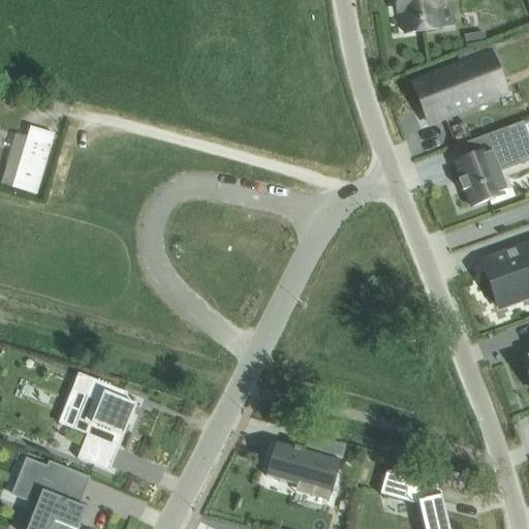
[(405,34),(439,29),(436,7),(444,5),(443,0),(395,0),(397,12),(402,11),(405,34)]
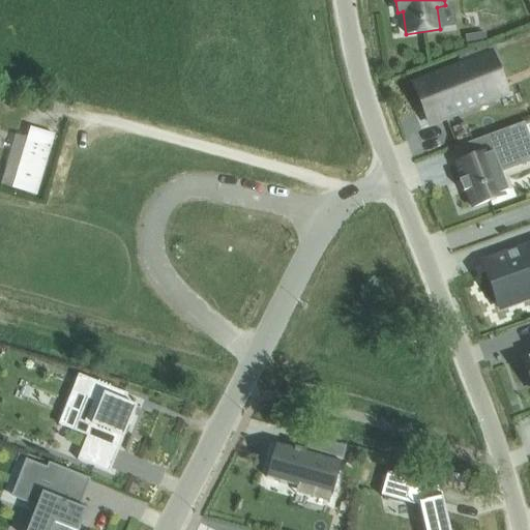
[(506,93),(499,74),(491,54),(414,85),(429,124),(506,93)]
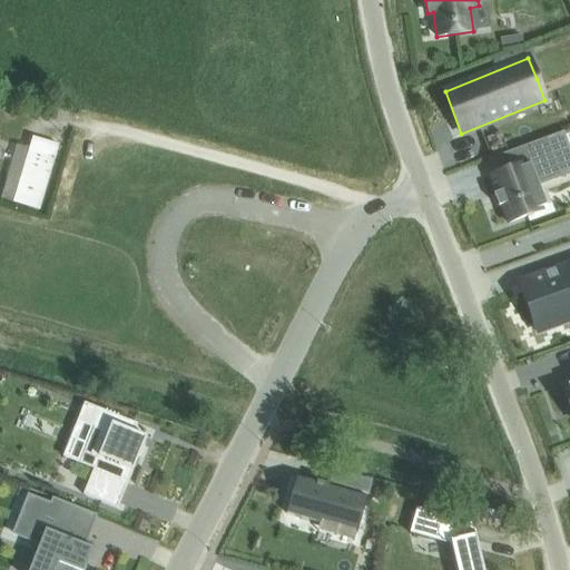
[(501,205),(498,206),(498,207),(501,206),(508,224),(547,208),(546,205),(544,205),(537,184),(560,176),(552,158),(553,157),(547,138),(499,156),(504,172),(490,176),(497,194),(493,195),(494,196),(498,195),(501,205)]
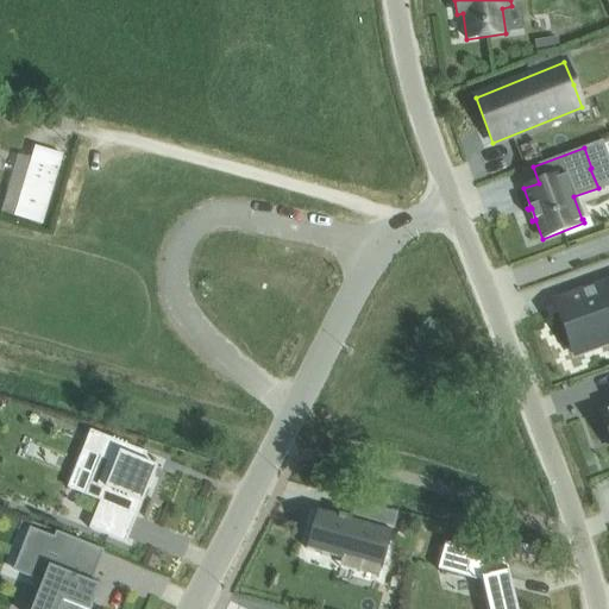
[(470,159),(477,181),(523,165),(520,156),(494,165),(490,152),(470,159)]
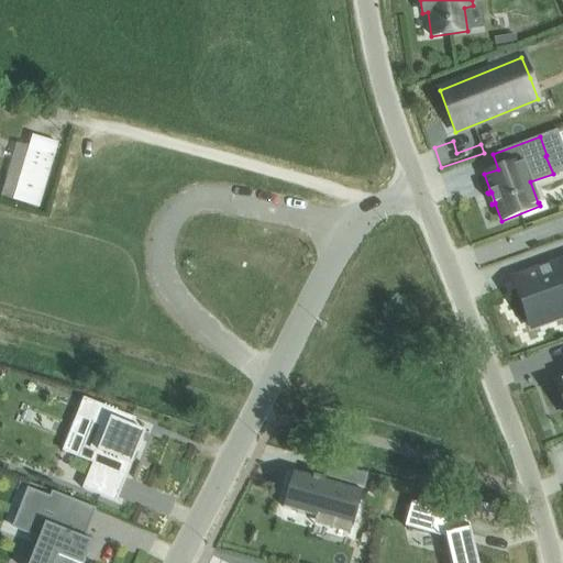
[(29,146),(12,200),(39,208),(54,154),(29,146)]
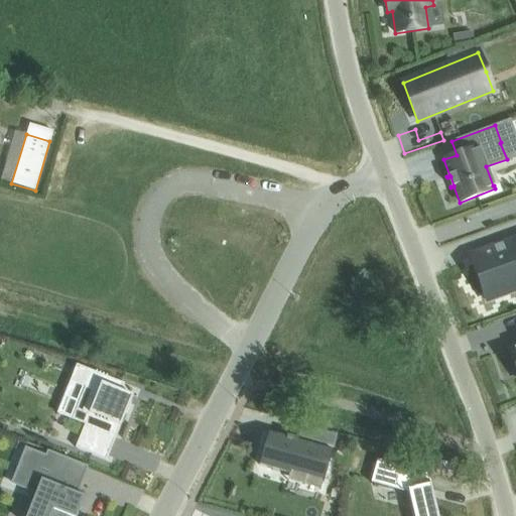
[(67,196),(71,181),(59,178),(55,192),(67,196)]
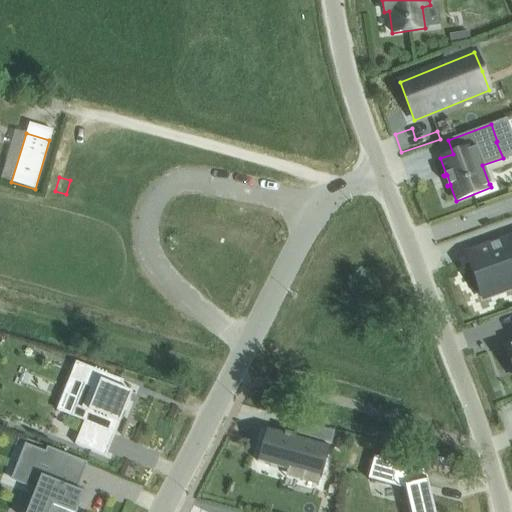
[(511,236),(466,253),(472,270),(474,274),(473,274),(483,300),(511,288),(511,236)]
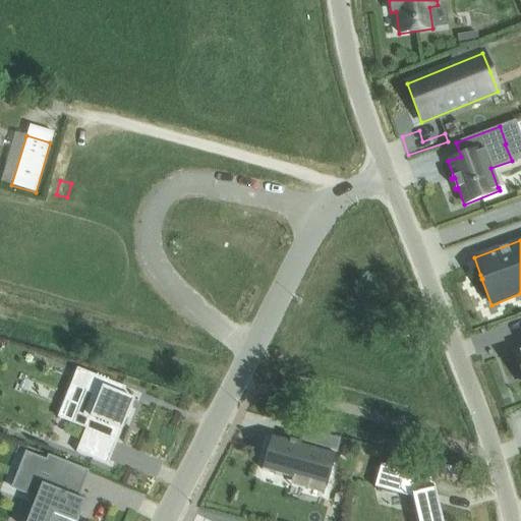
[(77,368),(70,386),(85,392),(72,423),(85,429),(81,440),(76,452),(108,465),(109,461),(108,460),(120,430),(121,430),(123,426),(130,409),(131,409),(132,408),(130,407),(133,400),(122,395),(123,393),(125,388),(77,368)]
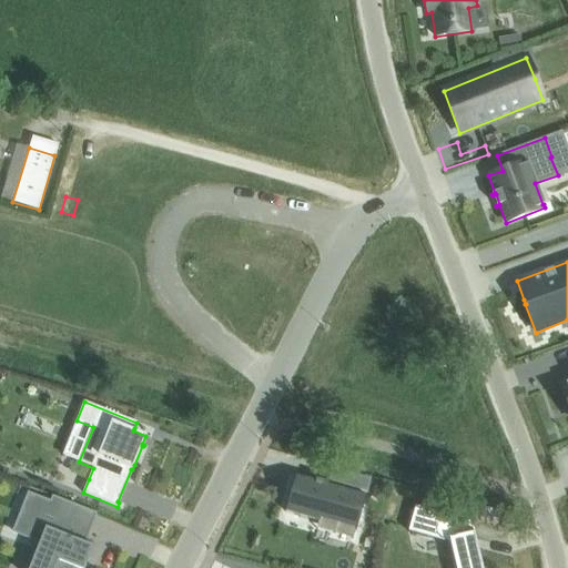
[(295,476),(285,513),(355,533),(366,496),(324,484),(325,483),(316,479),(315,482),(295,476)]
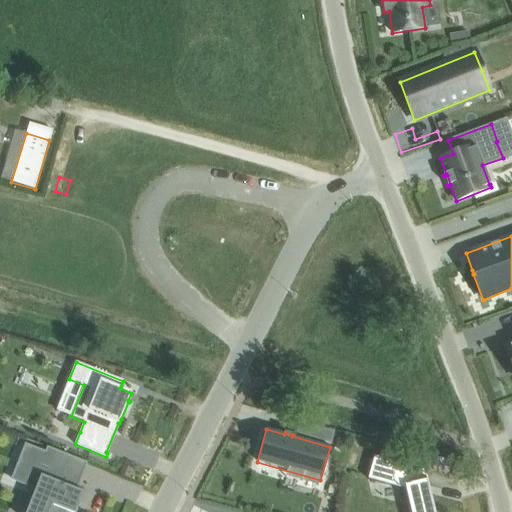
[(25,444),(15,469),(43,480),(36,497),(33,495),(32,497),(33,497),(26,511),(21,511),(20,511),(67,511),(68,511),(75,511),(77,509),(79,503),(70,499),(79,476),(58,467),(63,454),(47,447),(45,452),(25,444)]
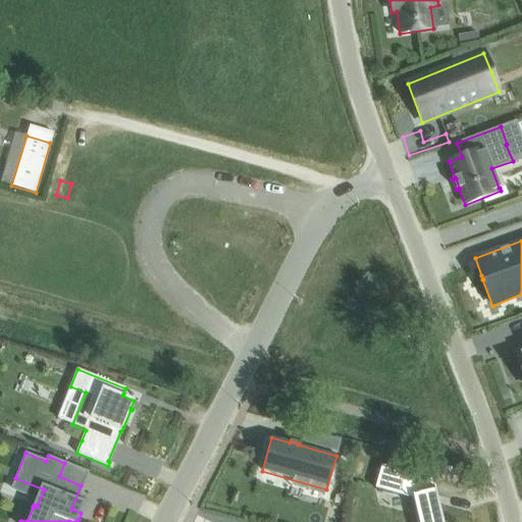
[(381,466),(374,488),(413,500),(418,521),(442,521),(433,480),(381,466)]
